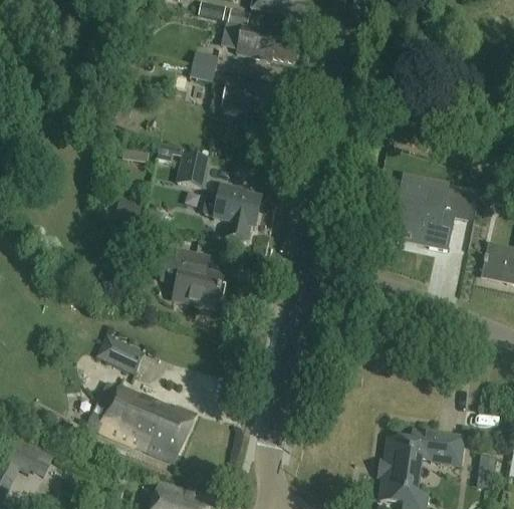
[(251,0),(250,8),(266,12),(303,19),(306,4),(301,3),(301,0),(251,0)]
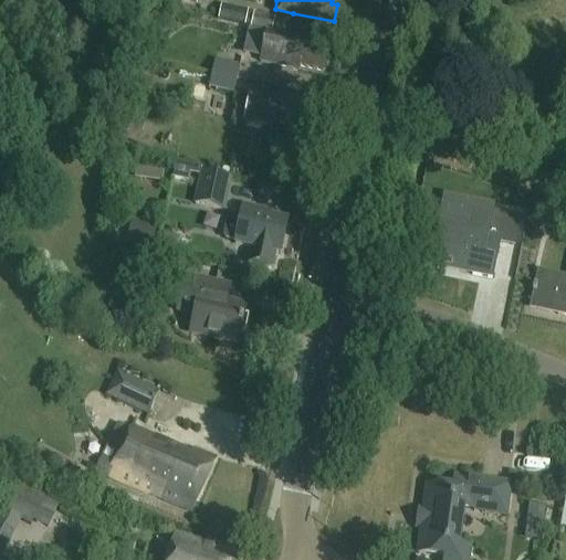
[(274,13),(221,1),(218,17),(271,28),(274,13)]
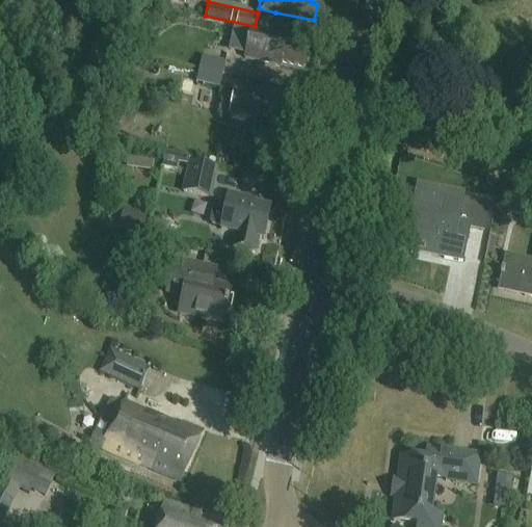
[(310,40),(251,26),(245,53),(282,61),(283,58),(304,63),(310,40)]
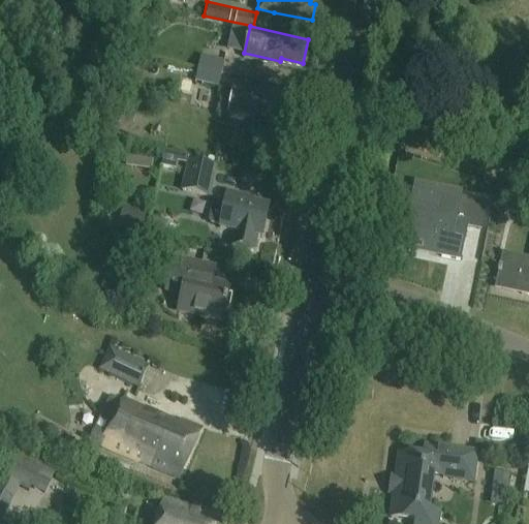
[(198,64),(222,69),(224,58),(200,53),(198,64)]
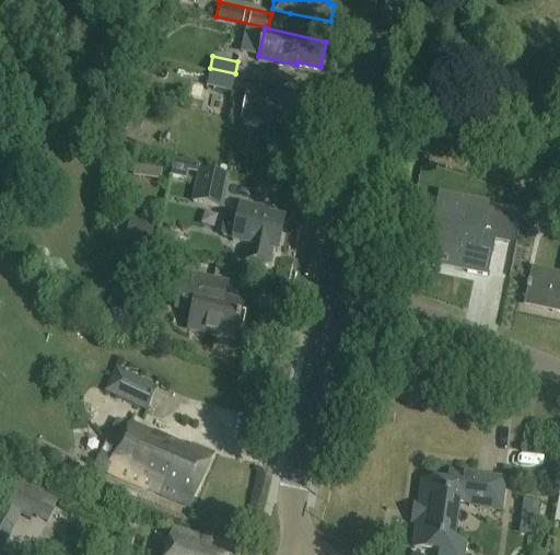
[(232,89),(235,73),(210,68),(207,83),(232,89)]
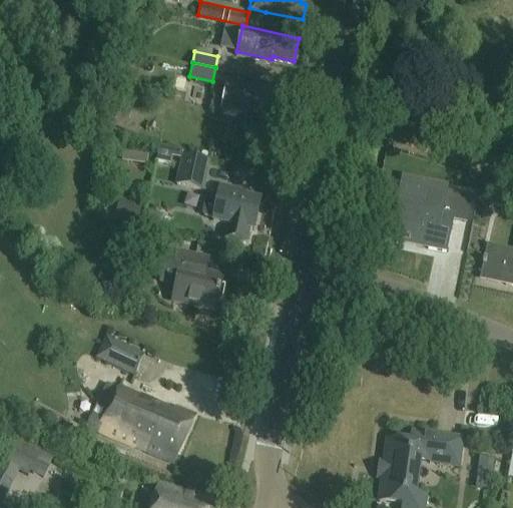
[(285,94),(227,82),(222,105),(251,112),(250,117),(251,120),(254,122),(258,122),(261,122),(263,119),(264,115),(281,118),(281,116),(284,114),(285,106),(283,104),(285,94)]
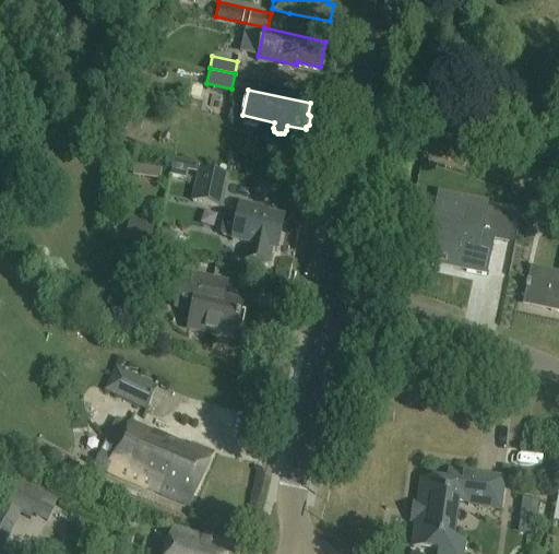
[(162,158),(140,156),(138,174),(159,176),(162,158)]
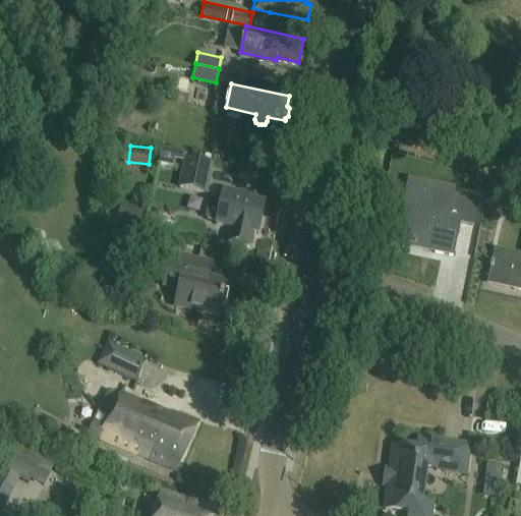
[(184,159),(178,184),(207,190),(213,161),(185,155),(185,152),(161,147),(158,161),(173,164),(174,157),(184,159)]
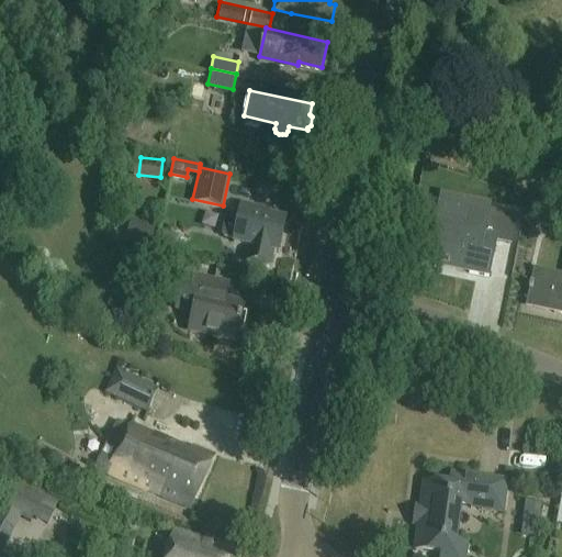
[(257,205),(240,202),(237,220),(226,218),(224,219),(221,231),(223,235),(234,237),(233,240),(249,243),(246,258),(270,263),(273,248),(279,249),(285,216),(256,210),(257,205)]
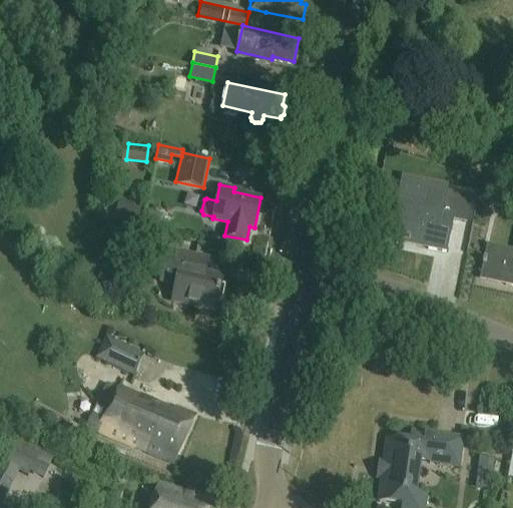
[(473,194),(447,188),(444,202),(428,199),(426,208),(398,202),(391,234),(430,242),(429,245),(447,249),(454,215),(468,218),(473,194)]
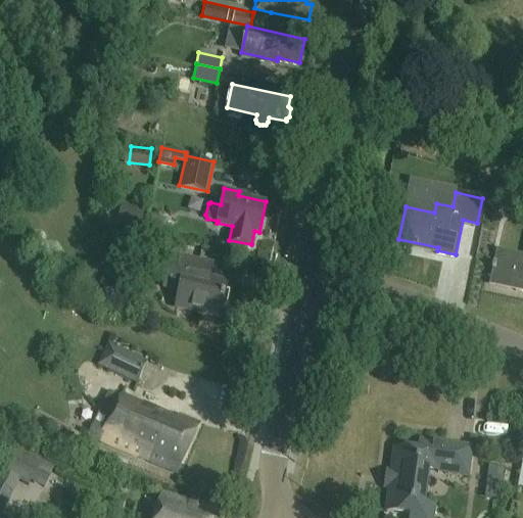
[(121,200),(115,225),(140,229),(144,205),(121,200)]
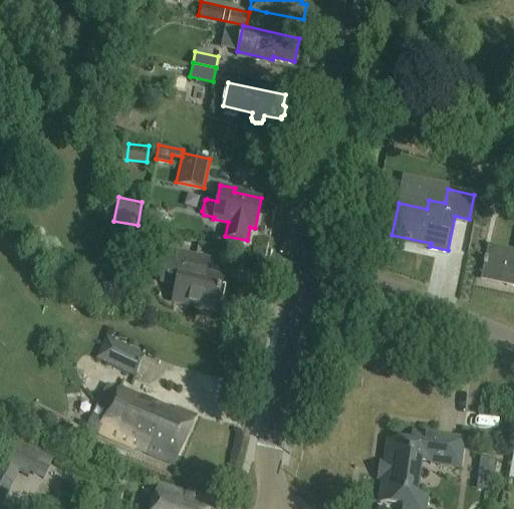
[(164,213),(148,210),(144,226),(160,230),(164,213)]
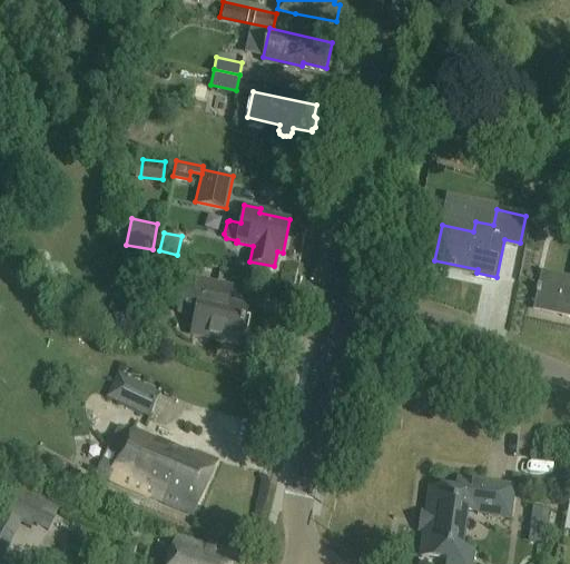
[(569,275),(544,269),(537,306),(563,312),(563,314),(569,314),(569,275)]
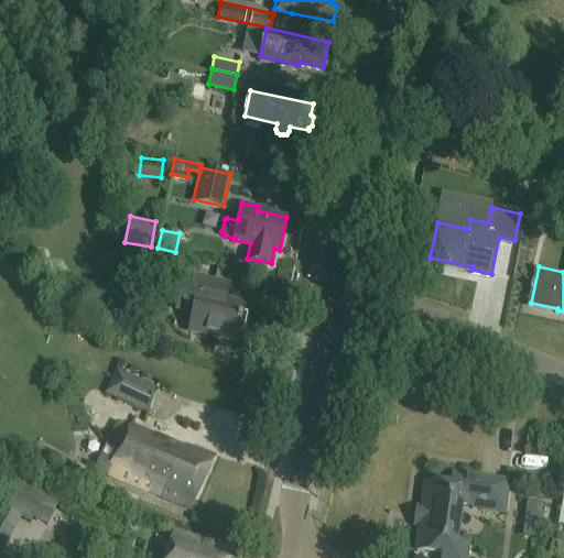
[(215,281),(184,274),(179,299),(197,304),(192,328),(237,338),(246,301),(213,294),(215,281)]
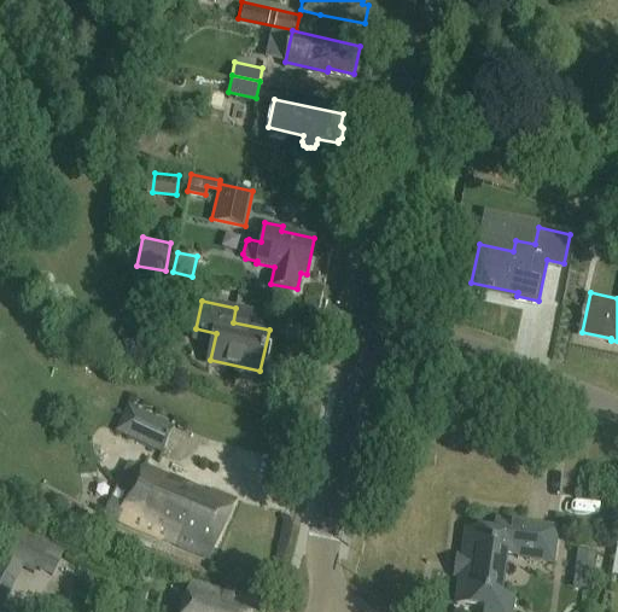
[(175,424),(128,402),(116,429),(162,450),(175,424)]
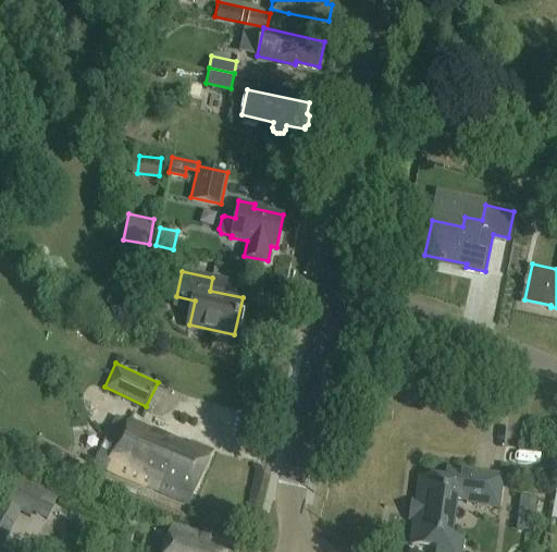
[(189,441),(130,415),(116,444),(107,464),(190,499),(214,446),(192,436),(189,441)]
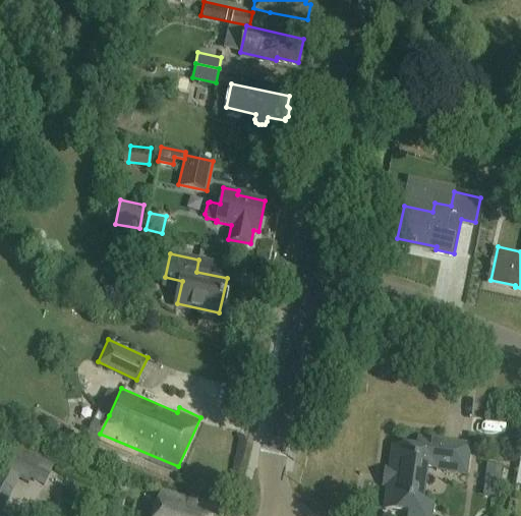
[(470,443),(419,436),(417,447),(395,444),(386,507),(409,510),(408,515),(430,515),(432,501),(422,499),(427,462),(438,463),(438,467),(466,471),(470,443)]
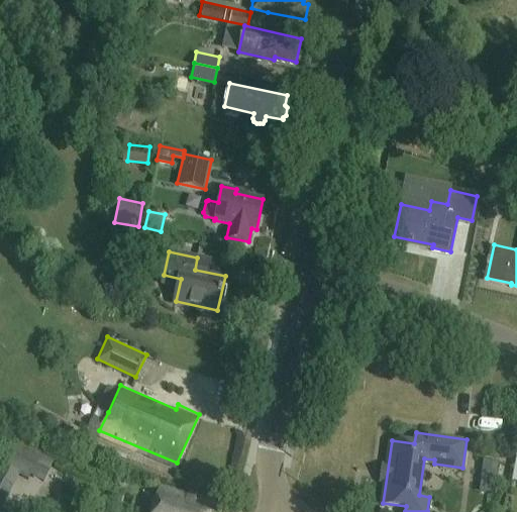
[(54,457),(11,438),(0,462),(0,507),(16,472),(28,477),(29,474),(43,480),(54,457)]
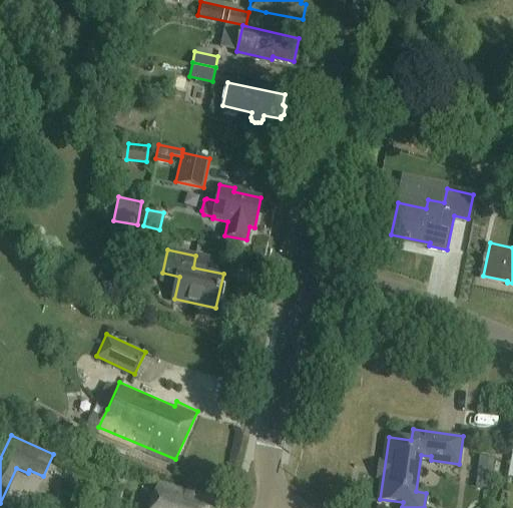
[(177,486),(158,480),(149,507),(208,507),(213,494),(178,483),(177,486)]
